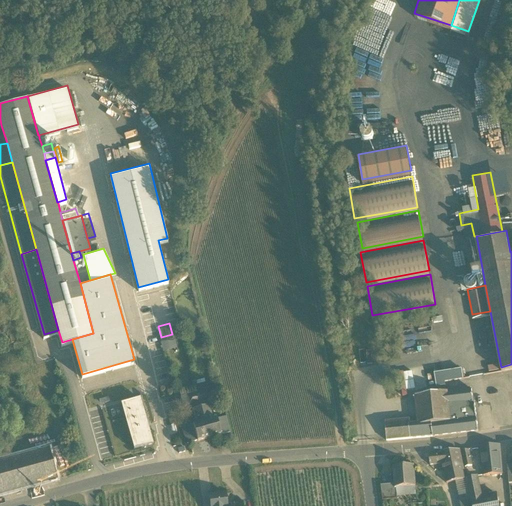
[(172,334),(161,337),(163,347),(177,344),(174,334),(172,334)]
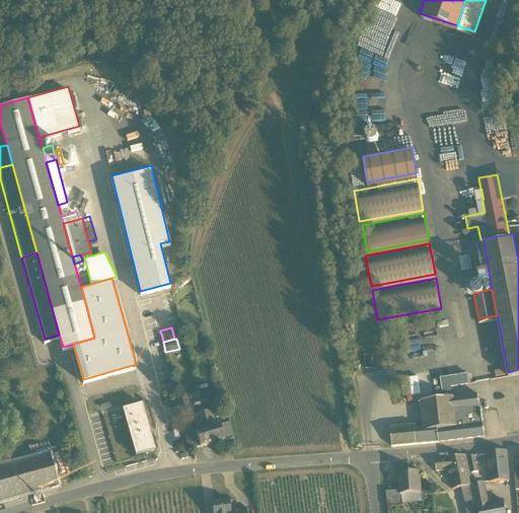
[(441,374),(442,384),(469,379),(467,370),(441,374)]
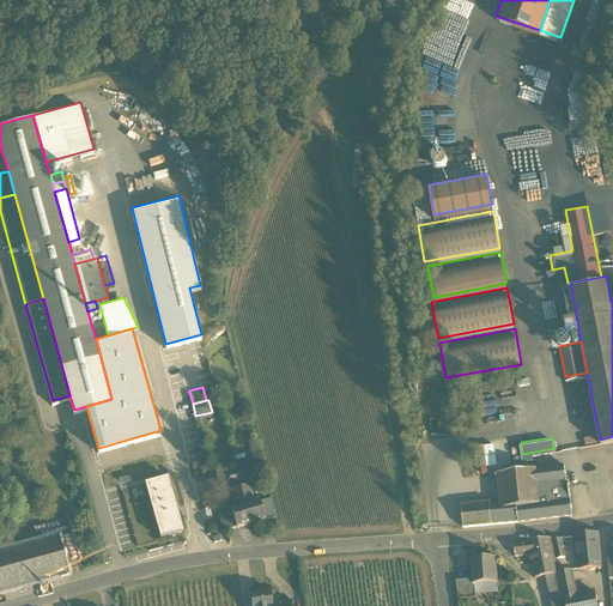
[(234,455),(236,465),(248,462),(246,453),(234,455)]
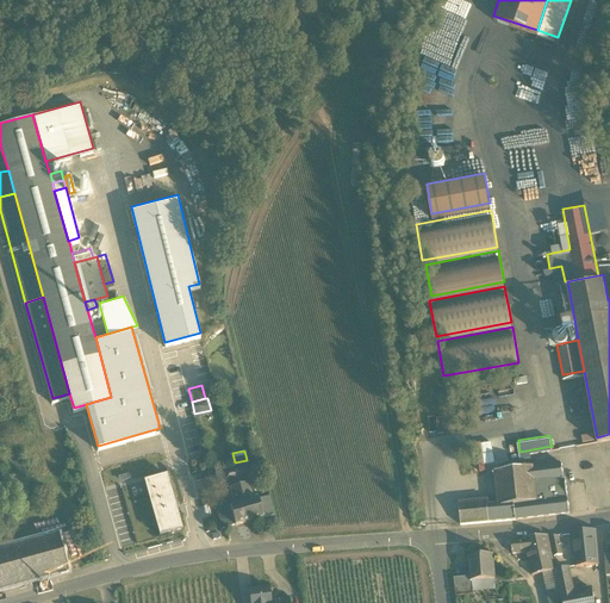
[(223,466),(235,462),(232,453),(213,458),(216,467),(222,466),(223,466)]
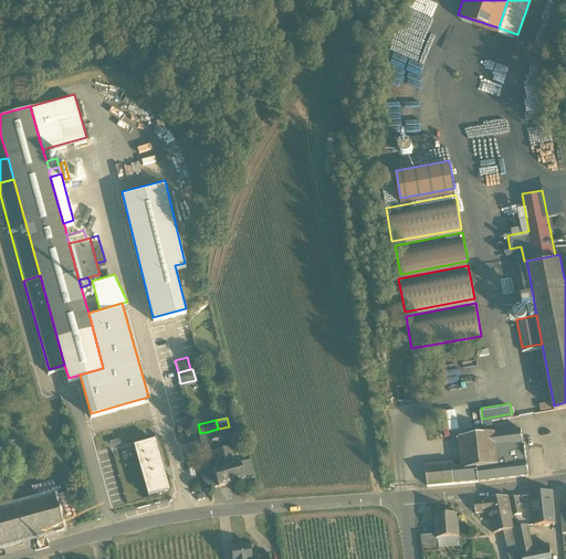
[(233,425),(236,434),(242,433),(239,421),(232,422),(233,425)]
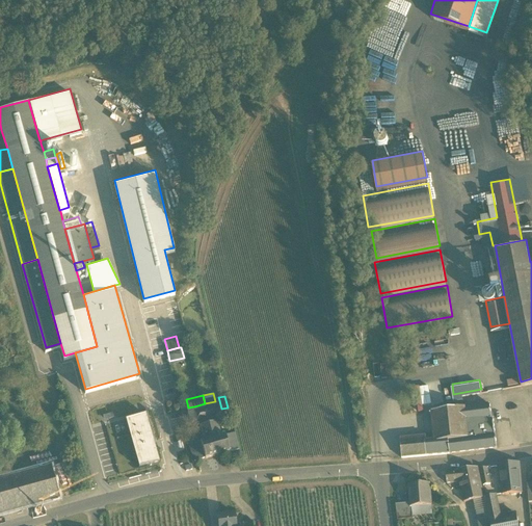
[(401,451),(401,453),(449,448),(497,443),(493,413),(491,414),(489,399),(431,406),(434,437),(425,438),(425,432),(400,434),(402,451),(401,451)]
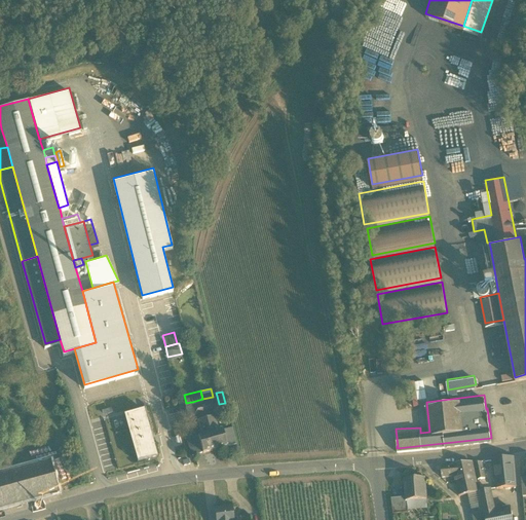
[(202,399),(192,402),(194,411),(196,410),(213,406),(219,404),(217,396),(213,397),(202,399)]
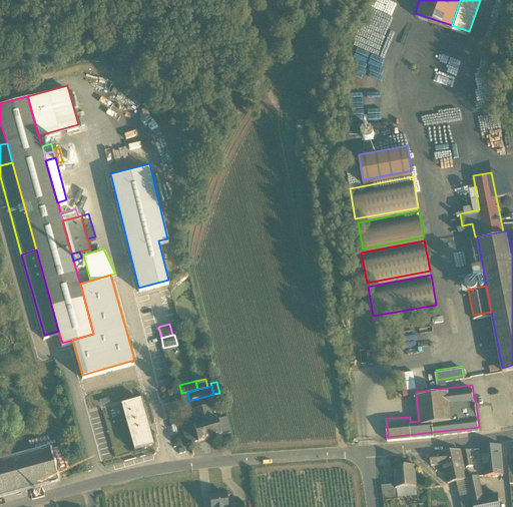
[(134,446),(153,441),(140,395),(121,400),(134,446)]
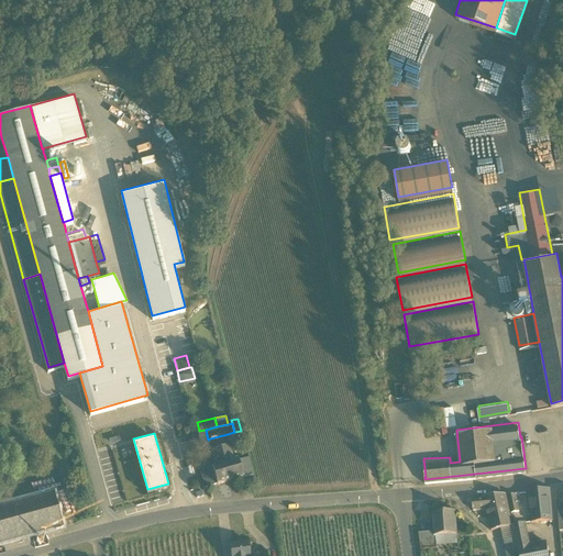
[(210,438),(212,445),(229,441),(228,434),(210,438)]
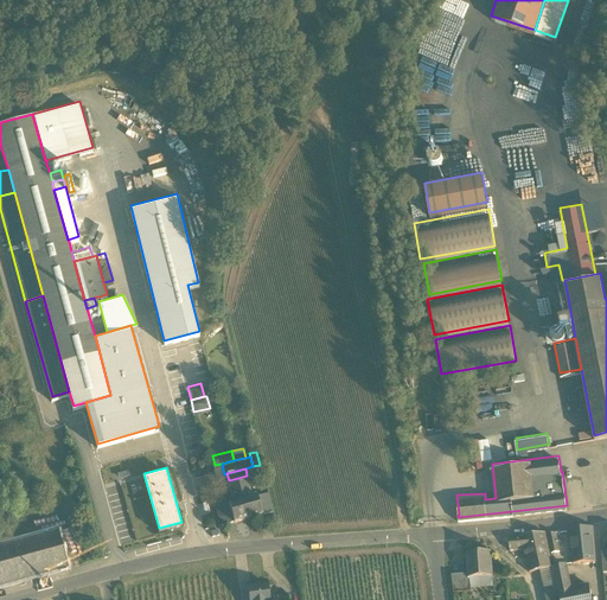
[(229,499),(234,517),(240,516),(261,510),(256,491),(251,492),(247,476),(229,480),(234,498),(229,499)]
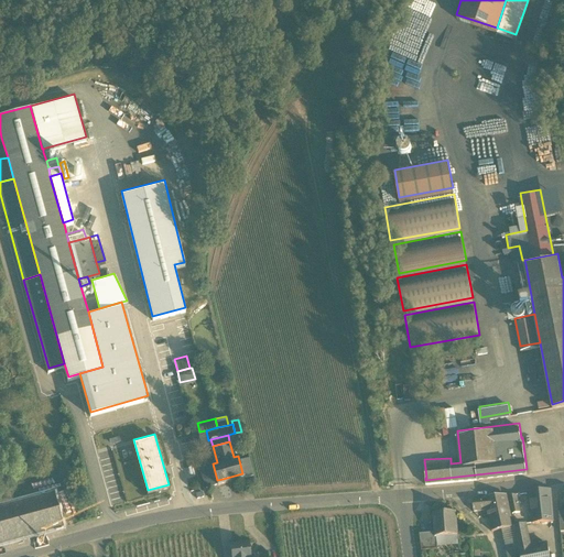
[(133,452),(131,445),(122,448),(123,455),(133,452)]
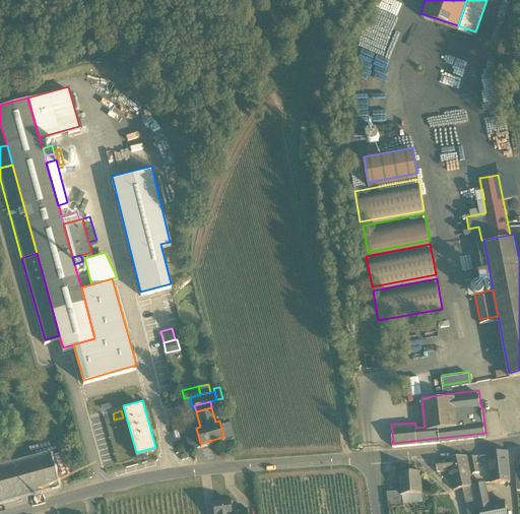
[(219,421),(223,437),(233,435),(229,419),(219,421)]
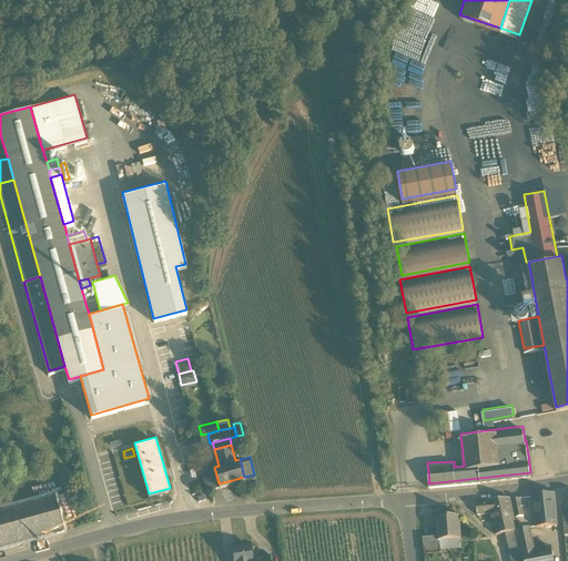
[(202,470),(206,487),(219,483),(214,467),(202,470)]
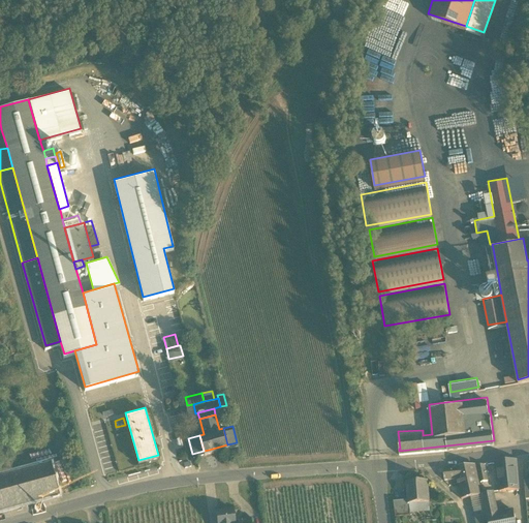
[(495,457),(498,486),(519,485),(517,455),(495,457)]
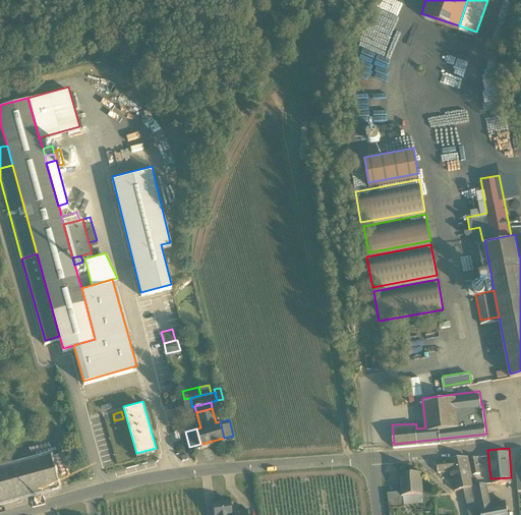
[(50,452),(8,463),(16,495),(58,482),(50,452)]
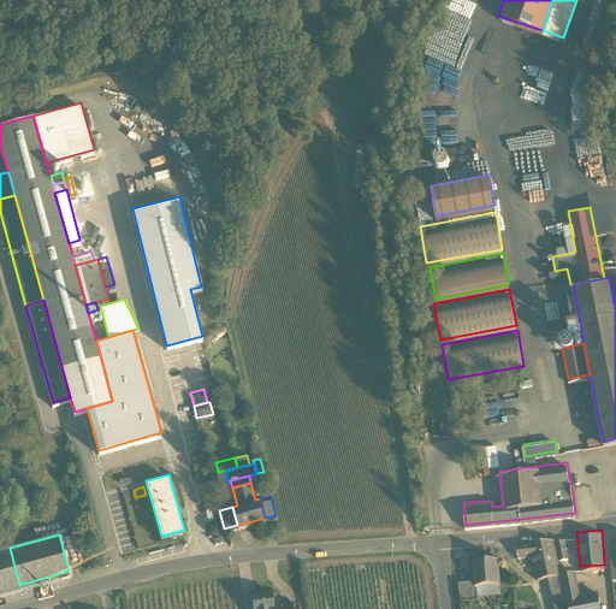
[(556,538),(560,556),(568,554),(564,536),(556,538)]
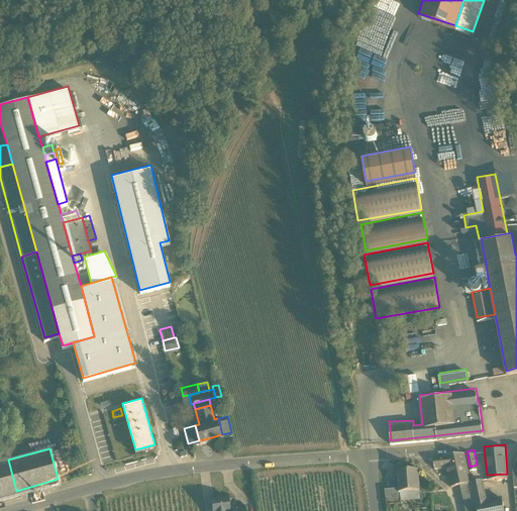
[(446,463),(450,482),(459,481),(470,478),(463,450),(444,452),(433,453),(434,465),(446,463)]
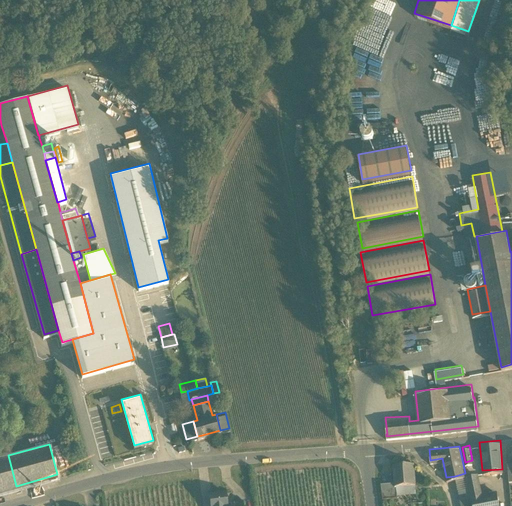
[(9,488),(16,486),(8,455),(0,457),(9,488)]
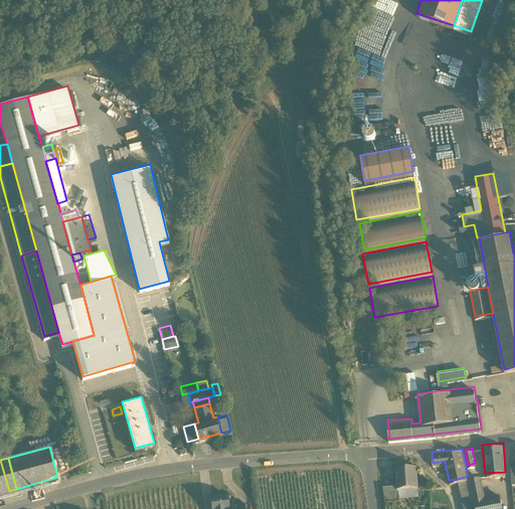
[(0,493),(9,491),(0,460),(0,459),(0,493)]
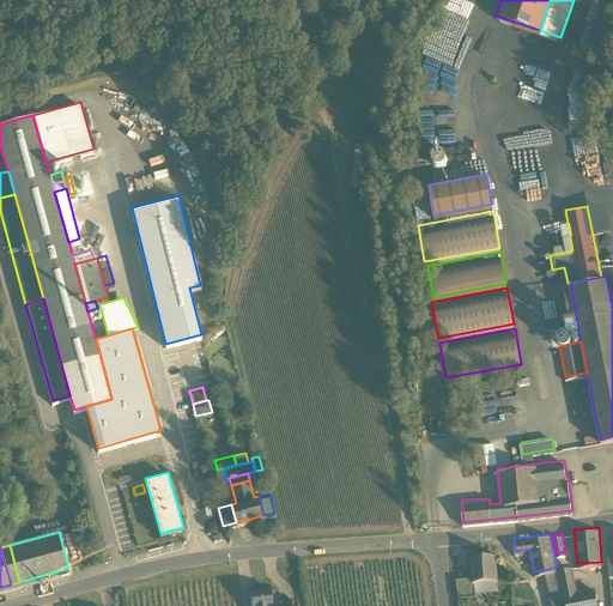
[(473,574),(473,579),(474,579),(497,576),(495,551),(471,553),(473,574)]
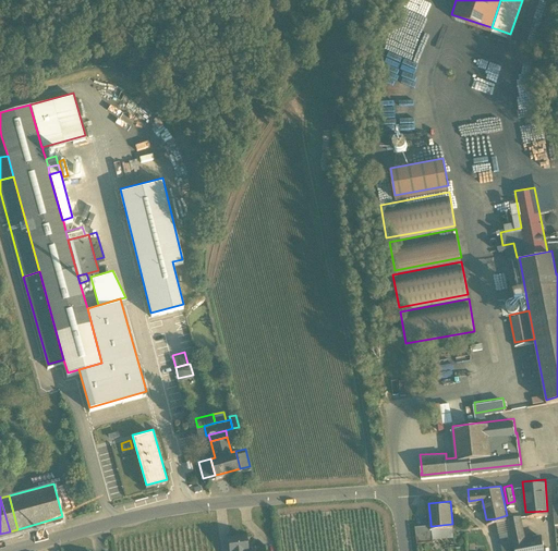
[(509,515),(511,524),(520,522),(519,513),(509,515)]
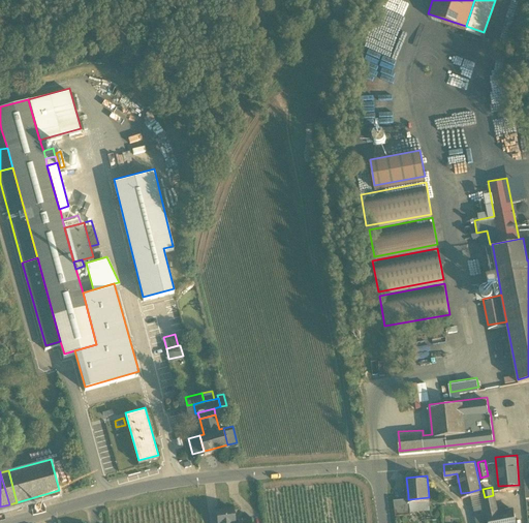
[(470,492),(472,503),(485,500),(485,497),(483,489),(480,489),(470,492)]
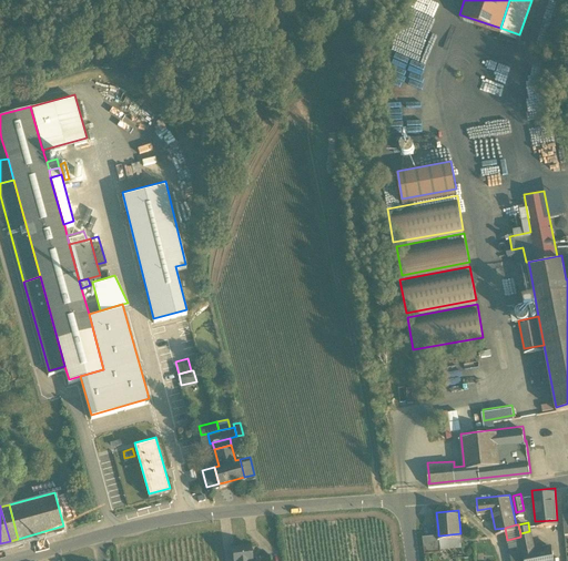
[(422,532),(424,549),(440,548),(440,544),(439,536),(438,536),(438,531),(422,532)]
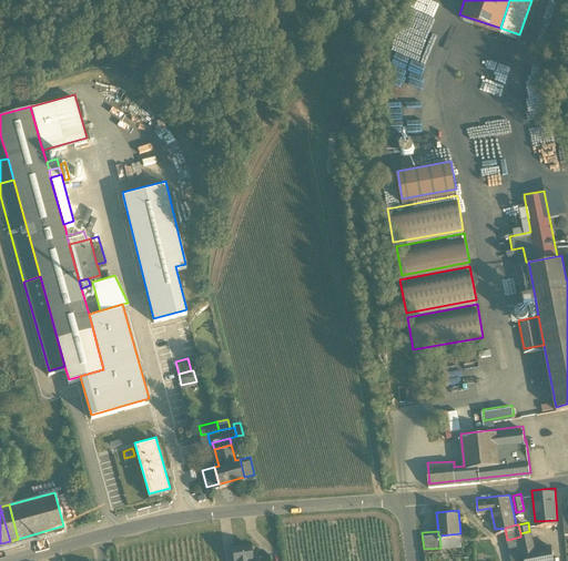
[(533,546),(529,531),(520,533),(520,537),(525,560),(554,560),(551,542),(533,546)]
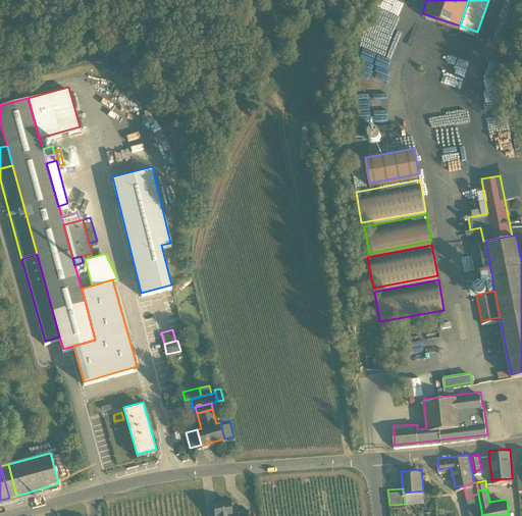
[(424,500),(423,491),(404,493),(405,501),(424,500)]
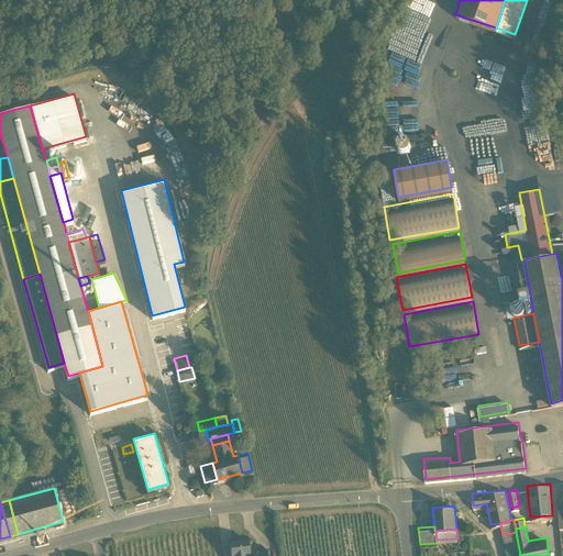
[(520,555),(516,532),(503,535),(506,555),(520,555)]
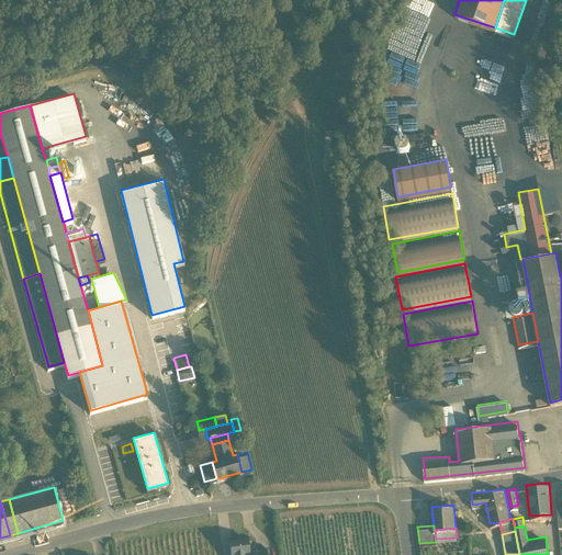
[(231,554),(248,554),(248,550),(247,535),(229,539),(231,554)]
